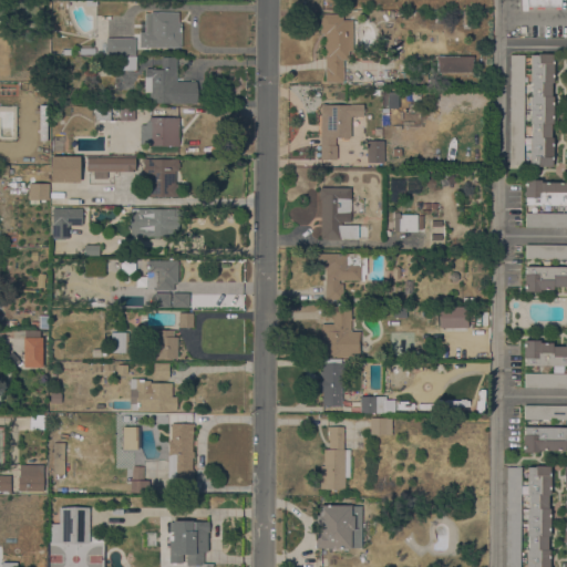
[(462,11),(471,11),(471,24),(462,24),(462,11)]
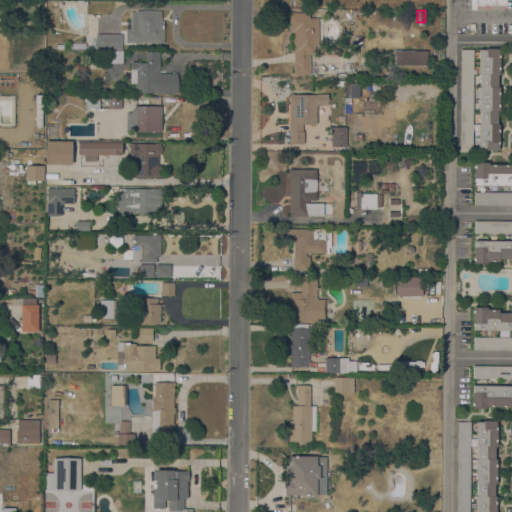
[(134,42),(134,29),(135,29),(135,11),(161,11),(161,20),(163,20),(163,43),(134,42)]
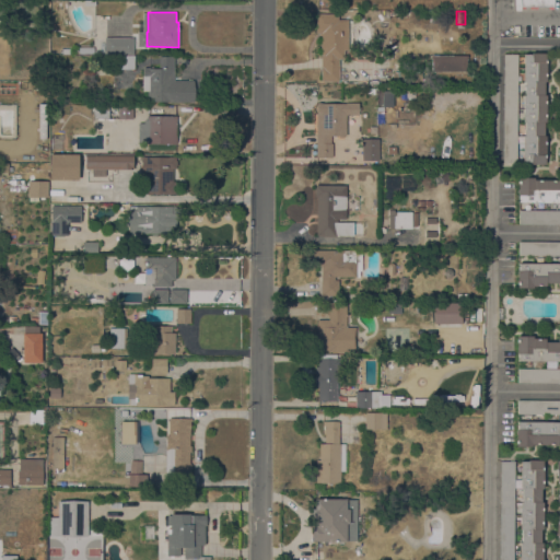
[(348,50),(345,50),(345,59),(338,59),(338,81),(321,81),(321,48),(321,42),(321,36),(319,36),(319,33),(315,33),(316,13),(338,14),(338,20),(348,20),(348,50)]
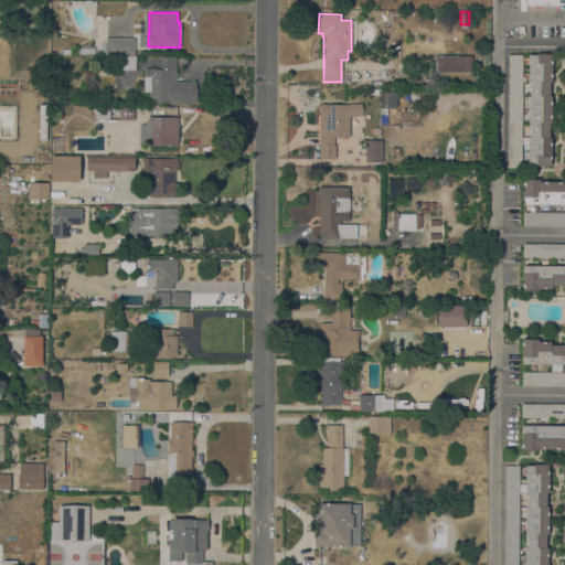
[(106,38),(135,39),(135,55),(105,55),(106,38)]
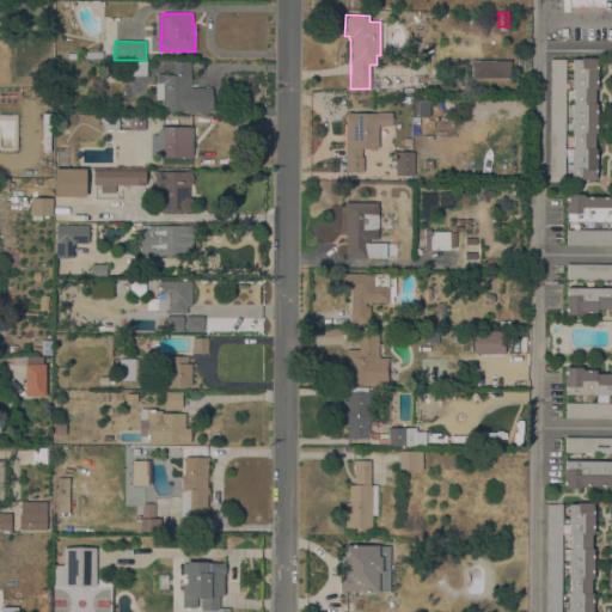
[(581,60),(581,57),(597,59),(597,67),(598,67),(598,80),(597,80),(595,155),(598,155),(597,170),(595,170),(595,179),(580,179),(580,178),(571,178),(571,148),(574,148),(574,134),(571,134),(571,103),(574,103),(574,90),(571,90),(573,59),(581,60)]
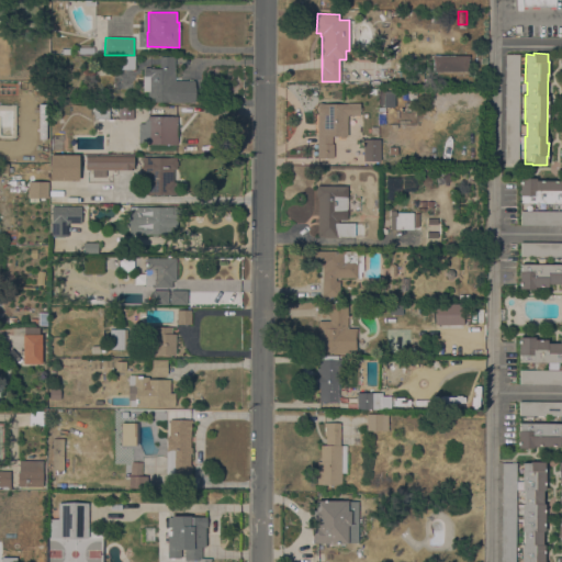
[(506,54),(519,54),(518,164),(505,164),(506,54)]
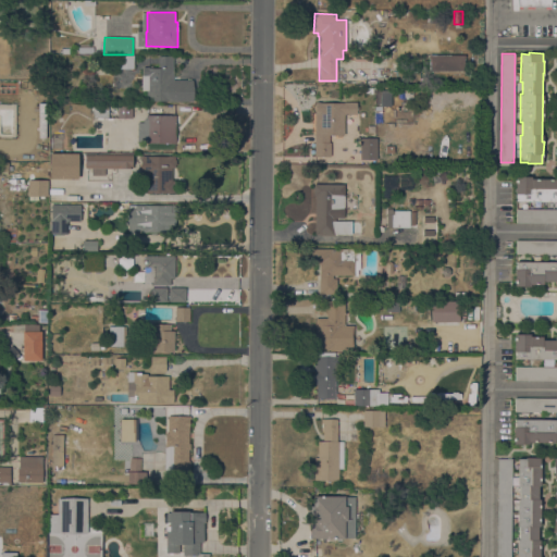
[(119,62),(114,62),(114,56),(134,56),(133,69),(119,69),(119,62)]
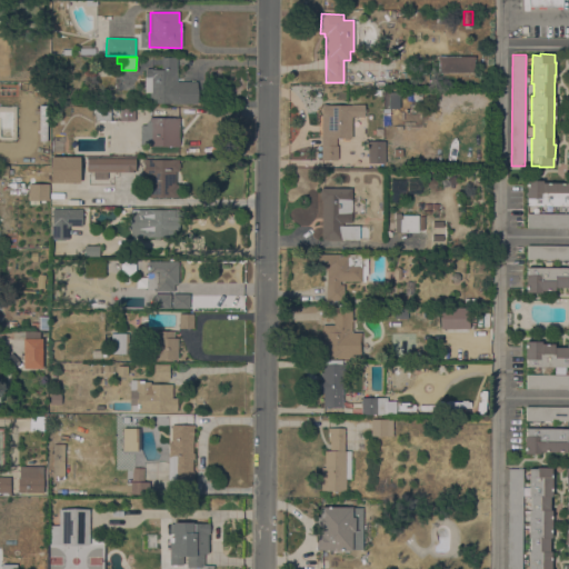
[(197,81),(197,105),(172,103),(149,102),(149,92),(145,92),(145,68),(151,68),(151,69),(161,69),(161,57),(177,58),(177,81),(197,81)]
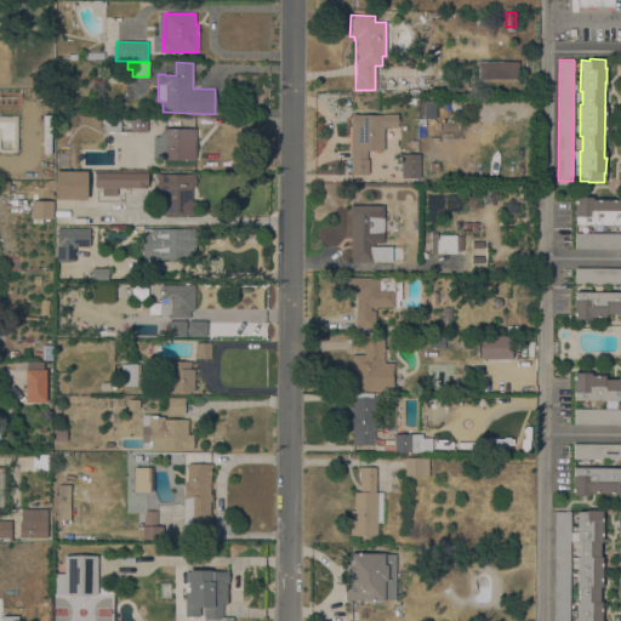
[(518,64),(517,64),(517,81),(482,81),(482,79),(479,79),(479,66),(478,66),(478,62),(518,62),(518,64)]
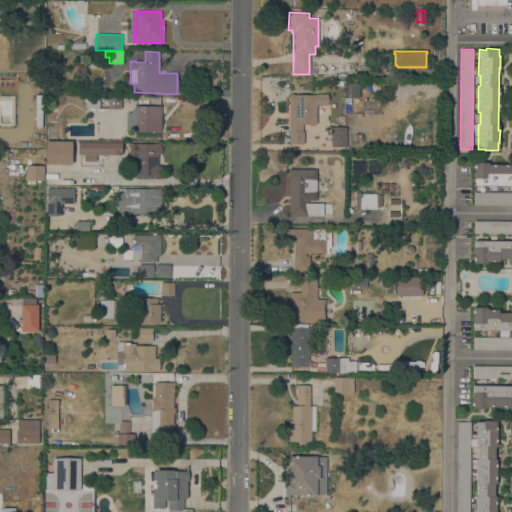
[(360,65),(386,66),(386,75),(360,74),(360,65)]
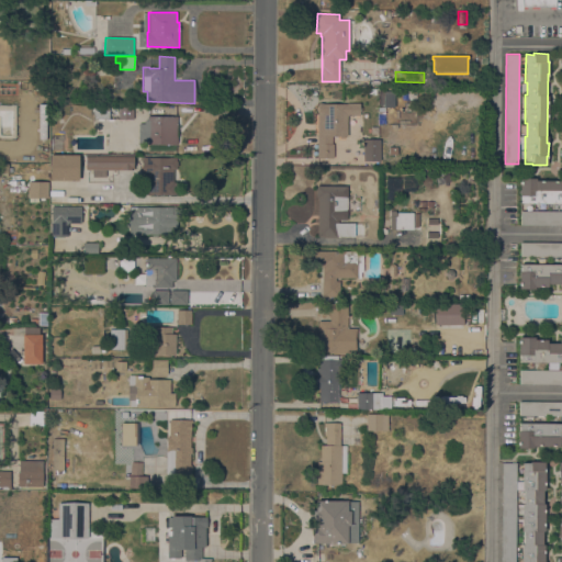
[(393,92),(382,92),(382,107),(393,107),(393,92)]
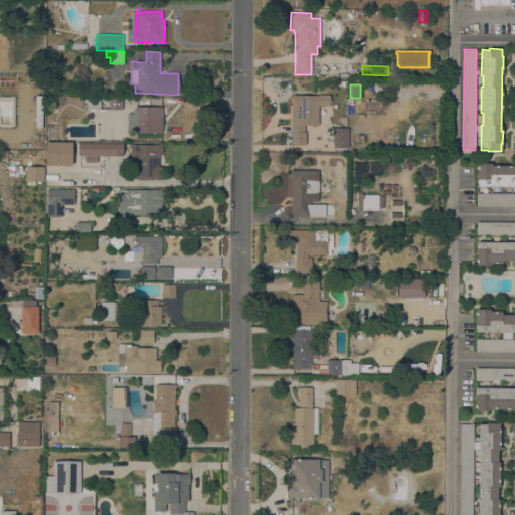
[(291,104),(291,102),(290,102),(290,98),(291,98),(291,94),(330,95),(330,98),(331,99),(331,102),(330,103),(330,106),(318,106),(318,125),(304,125),(304,132),(305,132),(305,144),(290,144),(291,104)]
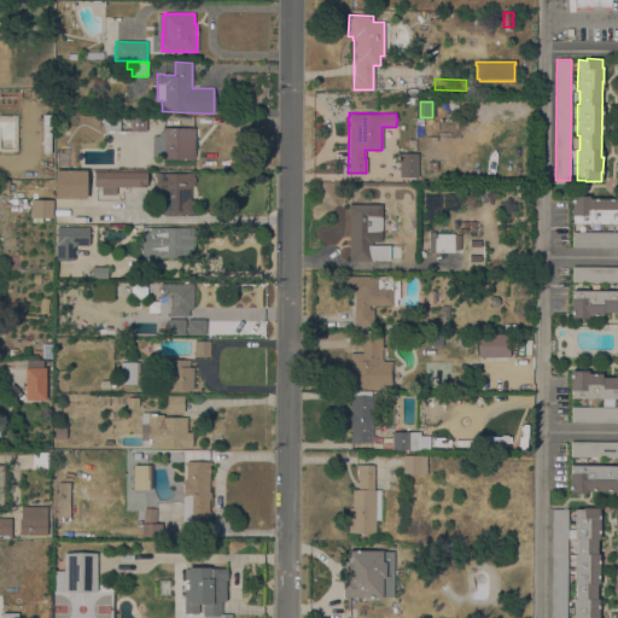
[(118,117),(146,117),(146,132),(130,132),(130,130),(103,130),(103,117),(118,117)]
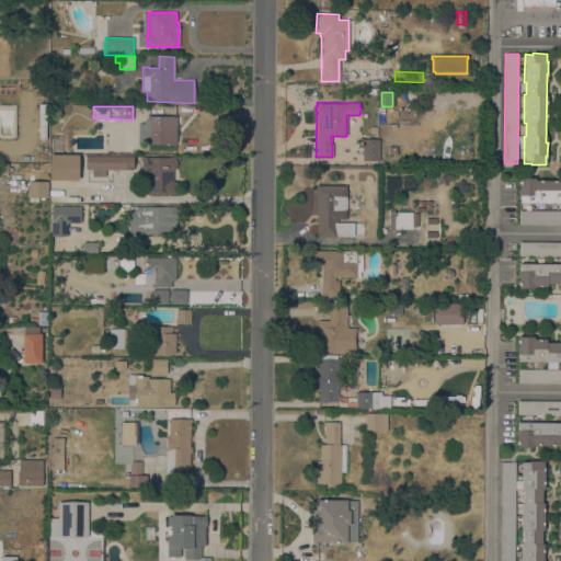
[(147,145),(147,134),(140,134),(140,124),(145,124),(145,121),(147,121),(147,116),(176,116),(176,145),(147,145)]
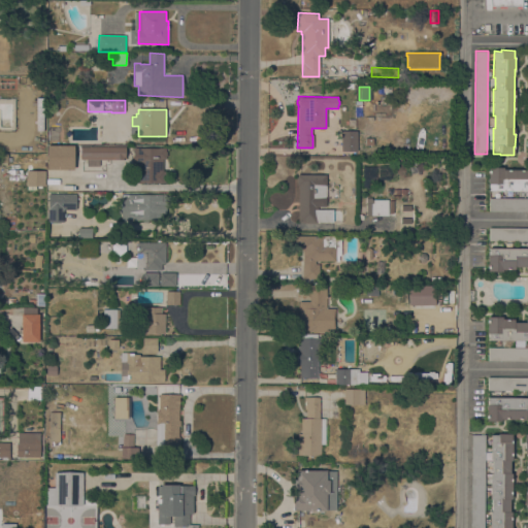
[(340,131),(360,130),(360,151),(341,151),(340,131)]
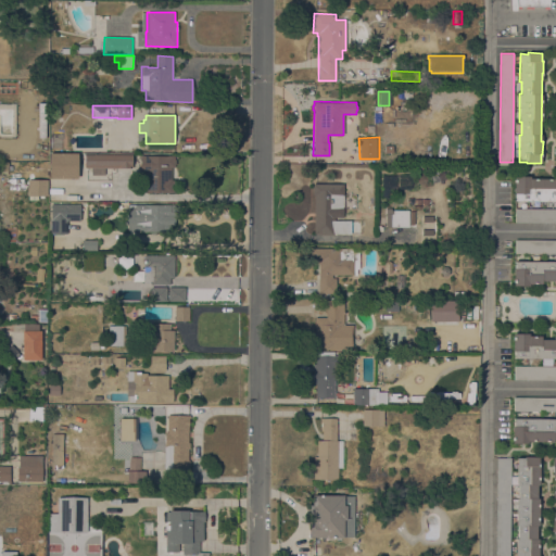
[(78,153),(78,179),(49,178),(49,153),(78,153)]
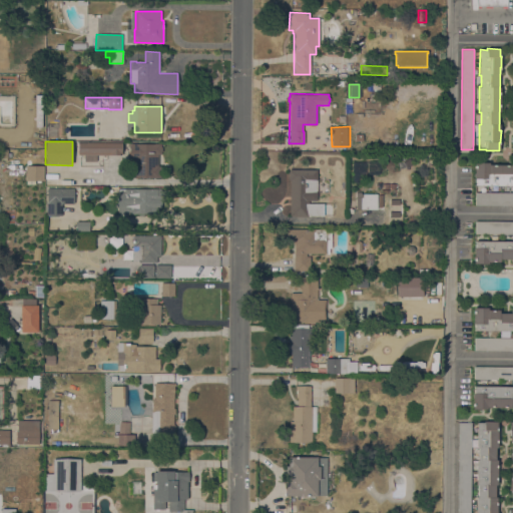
[(121,142),(121,155),(97,155),(96,161),(84,161),(84,155),(78,155),(78,142),(121,142)]
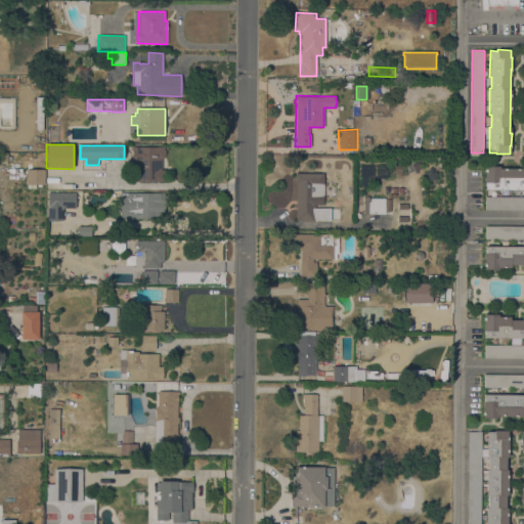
[(164,146),(164,150),(166,150),(166,156),(164,156),(164,158),(162,158),(162,170),(165,170),(165,174),(164,174),(164,177),(165,177),(165,182),(137,181),(137,161),(132,161),(132,146),(164,146)]
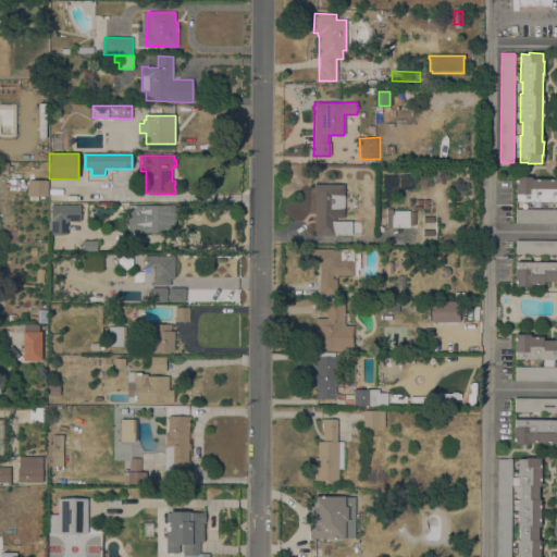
[(0,172),(0,163),(9,163),(9,172),(0,172)]
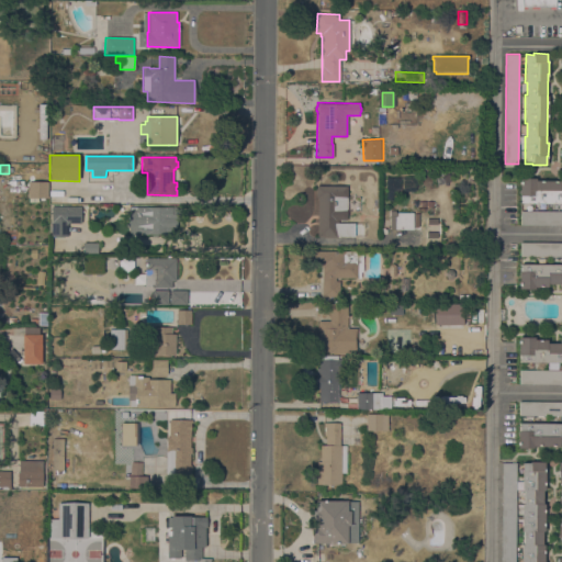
[(520,195),(519,195),(519,178),(536,178),(536,180),(561,180),(561,203),(520,203),(520,195)]
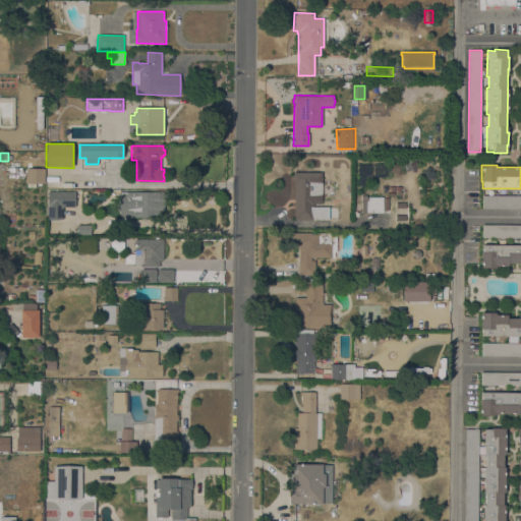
[(25,183),(25,168),(45,168),(44,183),(25,183)]
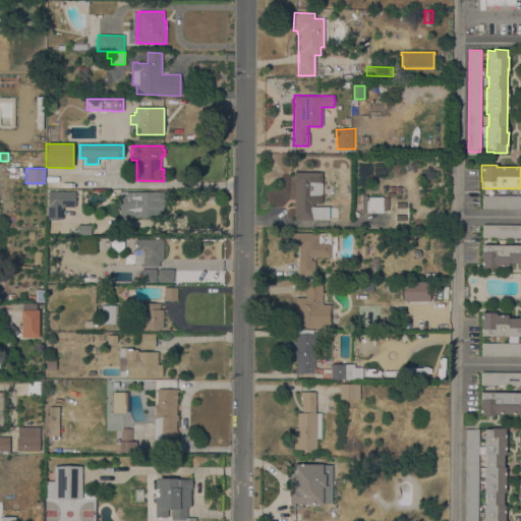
[(294,182),(293,182),(293,172),(322,172),(322,204),(313,204),(313,207),(336,207),(336,219),(294,219),(294,182)]
